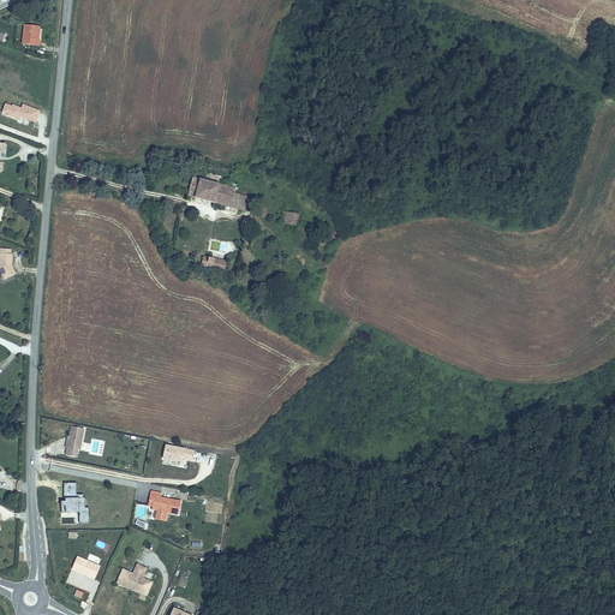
[(39,40),(41,27),(28,25),(24,42),(41,45),(41,41),(39,40)]
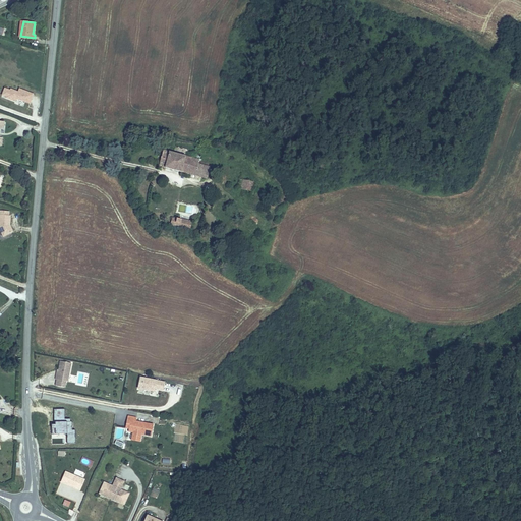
[(34,93),(19,88),(18,91),(5,87),(1,97),(16,102),(16,99),(30,104),(34,93)]
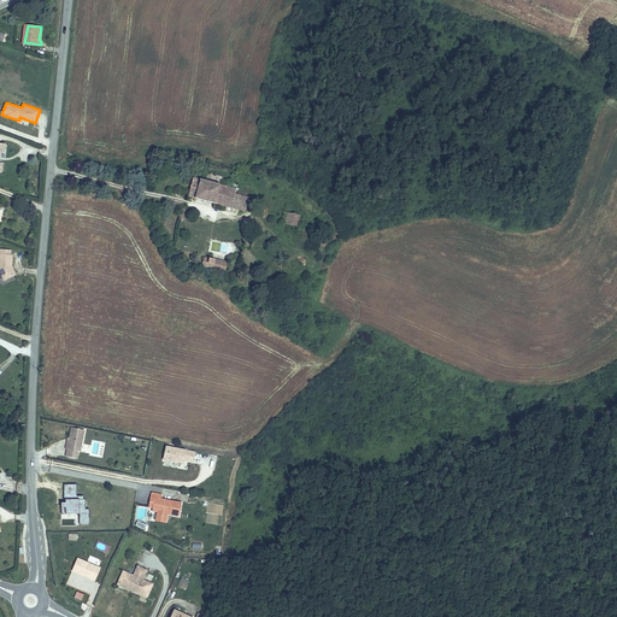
[(235,191),(193,180),(189,198),(230,209),(235,191)]
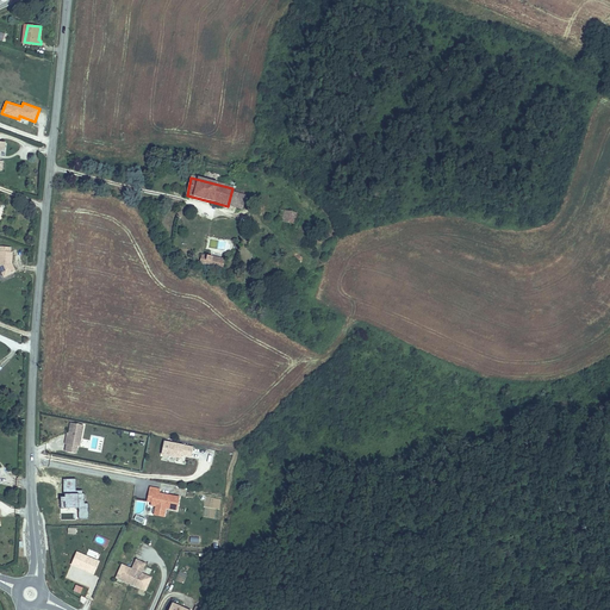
[(302,215),(285,211),(282,222),(299,224),(302,215)]
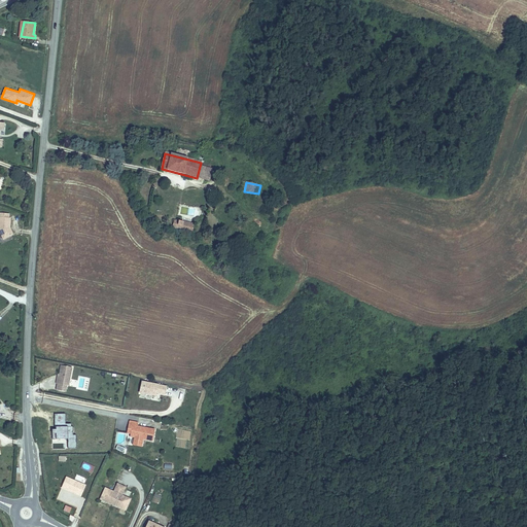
[(0,225),(4,235),(10,232),(8,225),(9,222),(10,222),(11,214),(9,214),(9,210),(1,209),(0,222),(0,225)]
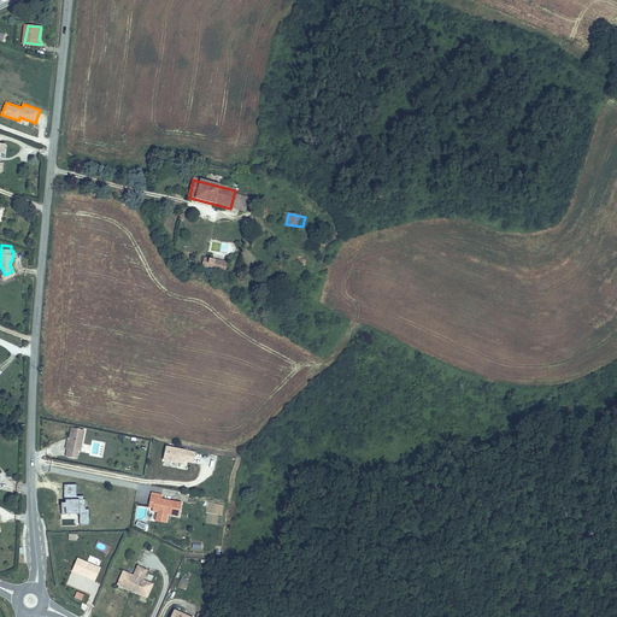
[(228,264),(204,258),(203,268),(225,274),(228,264)]
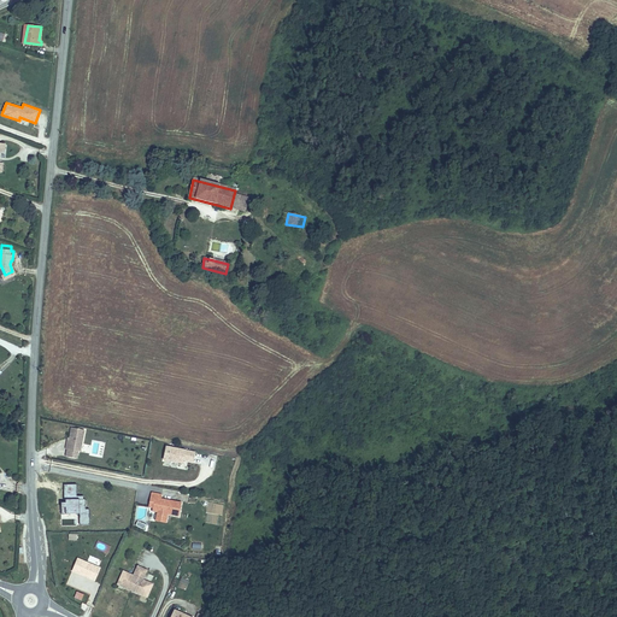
[(84,432),(72,429),(70,439),(68,451),(66,458),(77,459),(78,452),(81,453),(84,432)]
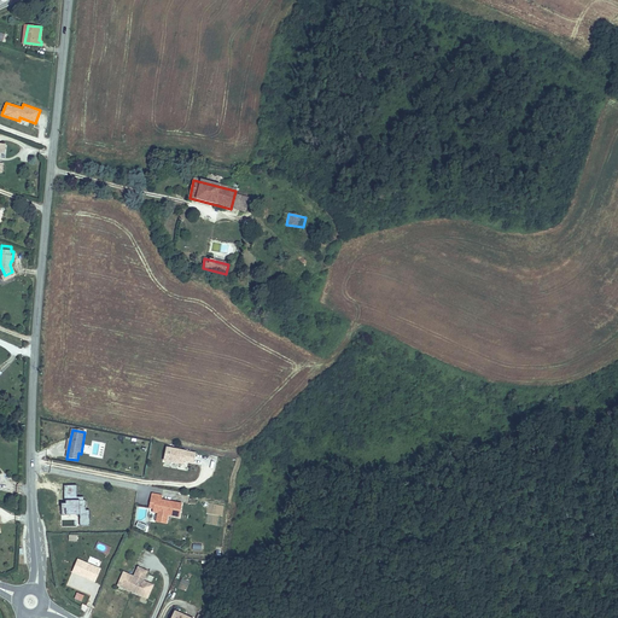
[(193,464),(194,450),(164,447),(162,466),(176,468),(178,462),(193,464)]
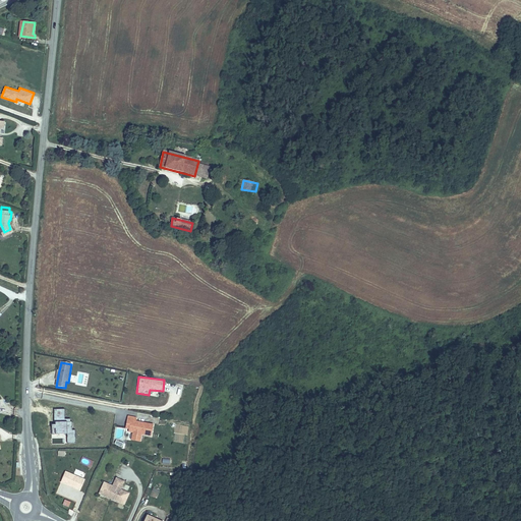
[(54,444),(75,444),(75,429),(71,429),(72,418),(65,418),(65,409),(54,408),(54,424),(52,424),(52,439),(54,439),(54,444)]
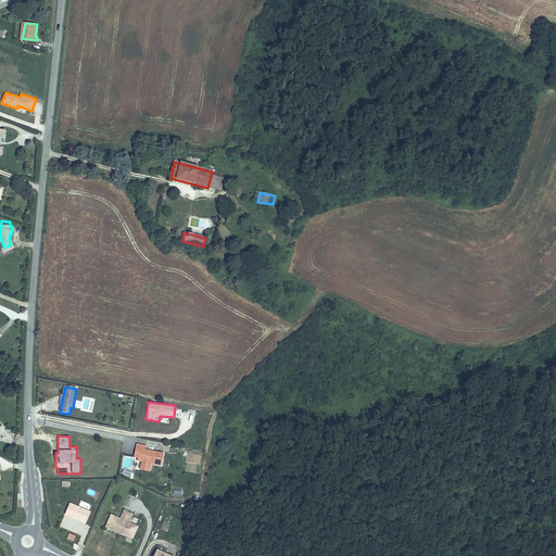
[(152,446),(142,444),(140,453),(146,454),(146,457),(143,456),(143,458),(143,462),(148,463),(147,465),(156,466),(156,464),(167,466),(169,454),(151,451),(152,446)]
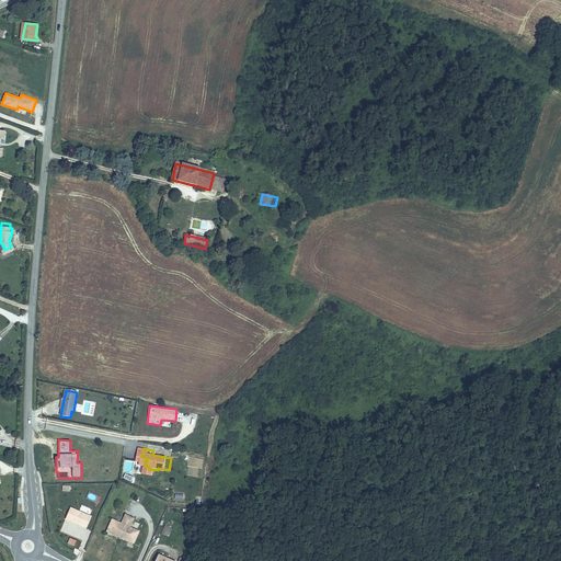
[(96,517),(76,508),(71,521),(92,528),(96,517)]
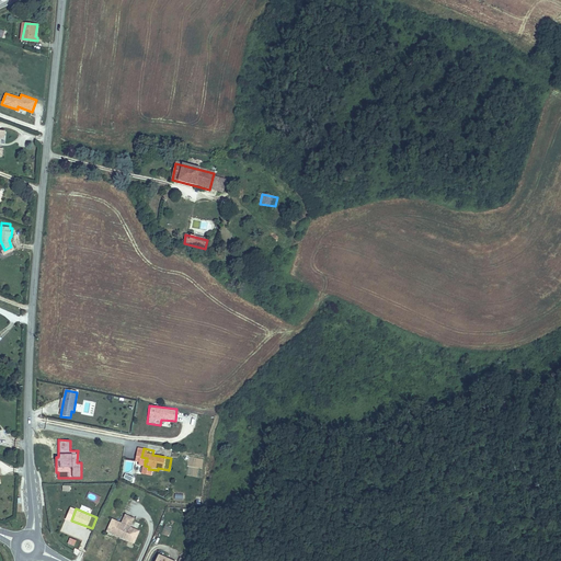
[(146,524),(129,515),(126,523),(127,524),(126,526),(123,524),(123,523),(116,519),(112,529),(116,531),(115,534),(140,546),(141,544),(147,546),(151,537),(145,534),(144,535),(140,533),(141,530),(142,530),(146,524)]
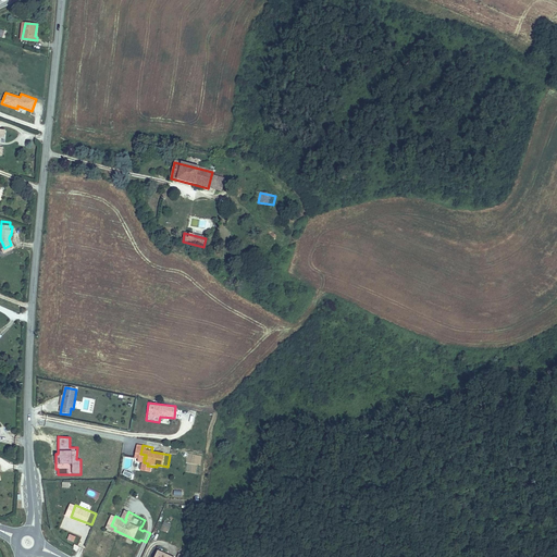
All buildings are outlined.
